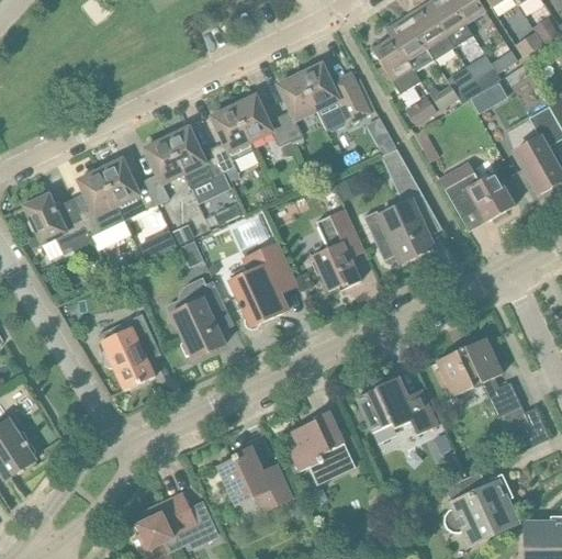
[(430,0),(426,3),(453,47),(473,34),(465,23),(450,0),(430,0)]
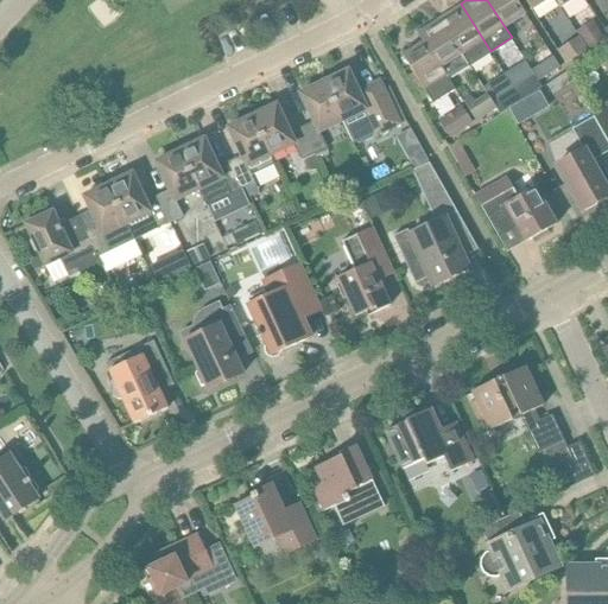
[(525,11),(518,0),(487,0),(504,25),(525,11)]
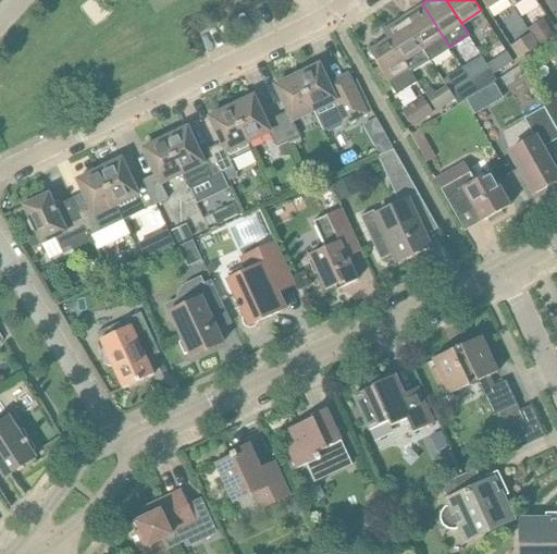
[(431,59),(449,47),(422,3),(403,15),(431,59)]
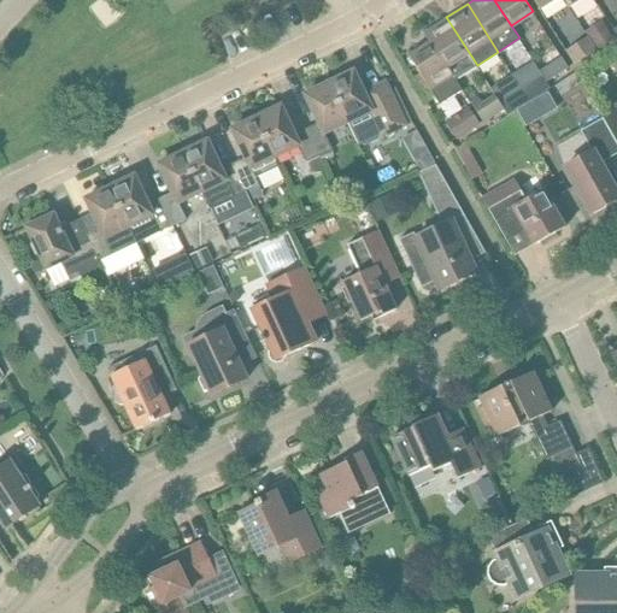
[(446,17),(424,31),(430,40),(453,75),(458,81),(479,68),(477,65),(446,17)]
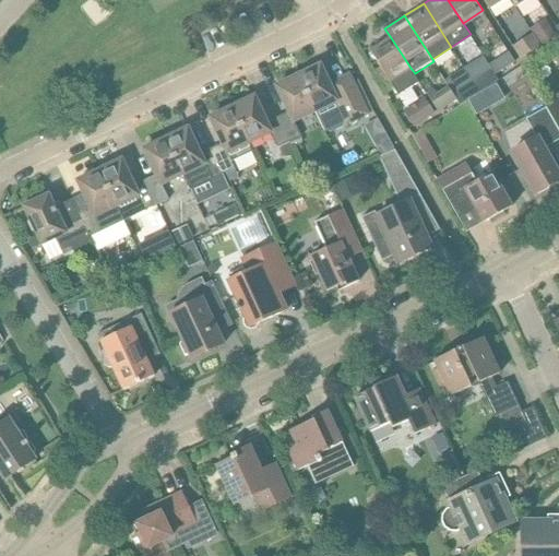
[(549,21),(534,31),(540,42),(556,32),(549,21)]
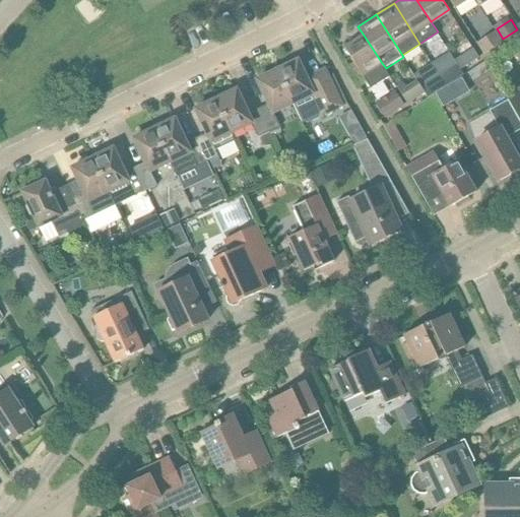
[(502,40),(496,30),(477,43),(483,52),(502,40)]
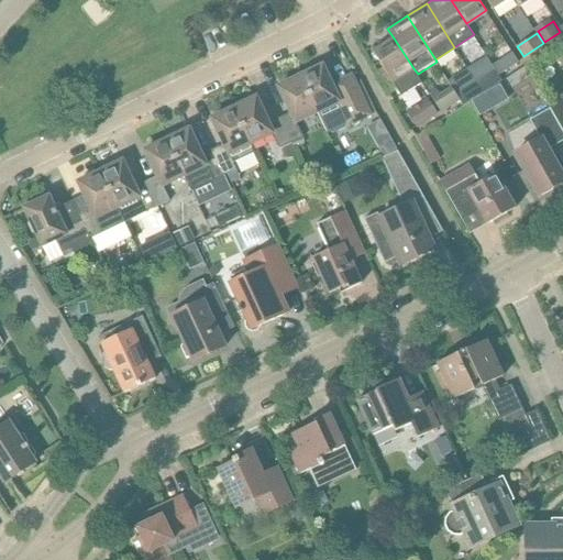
[(393,36),(373,50),(401,94),(422,80),(418,74),(414,68),(393,36)]
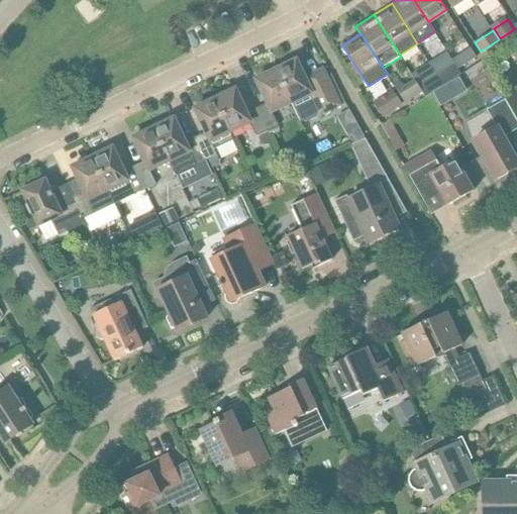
[(472,44),(470,45),(452,57),(455,61),(458,66),(478,54),(472,44)]
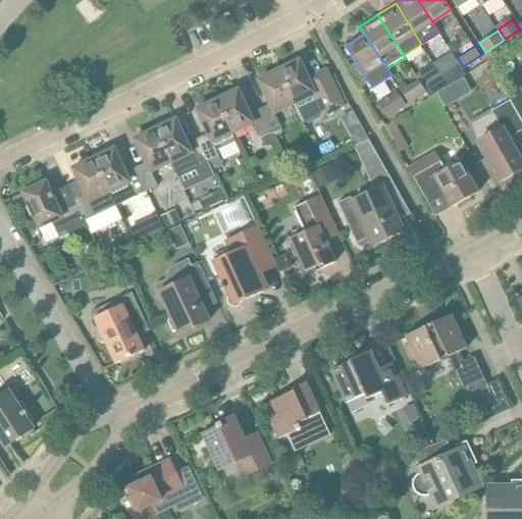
[(279,67),(278,68),(295,101),(301,115),(303,119),(306,117),(310,119),(321,114),(322,110),(324,113),(344,104),(330,76),(329,73),(326,66),(307,74),(299,58),(297,59),(293,57),(281,62),(279,67)]
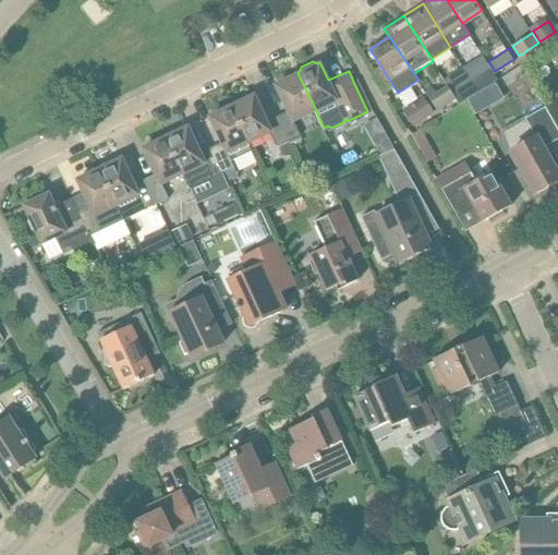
[(492,65),(472,79),(480,89),(499,76),(495,71),(492,65)]
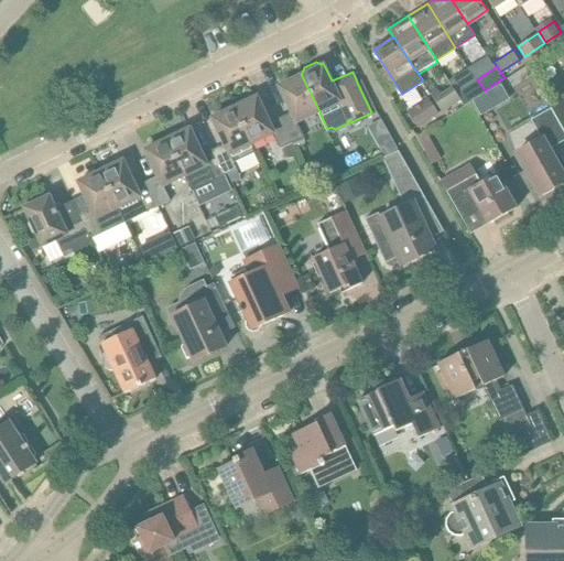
[(301,74),(279,84),(291,110),(280,116),(292,140),(325,125),(318,109),(301,74)]
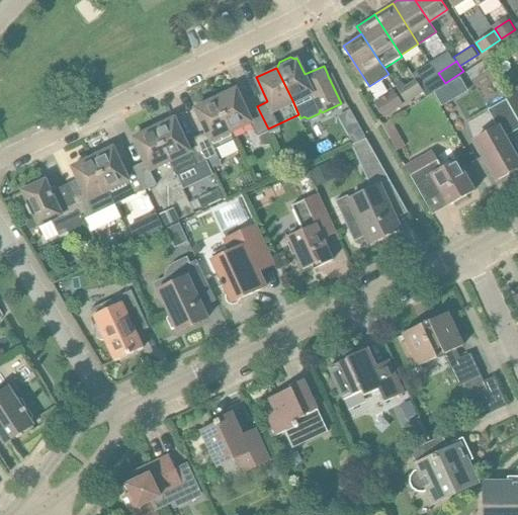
[(420,84),(427,94),(445,83),(438,73),(420,84)]
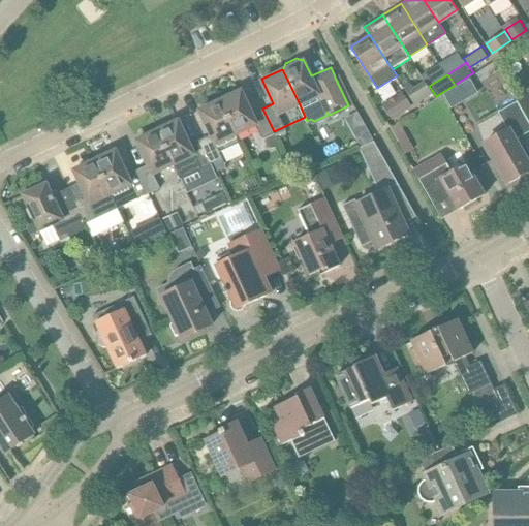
[(424,83),(408,92),(414,102),(430,93),(424,83)]
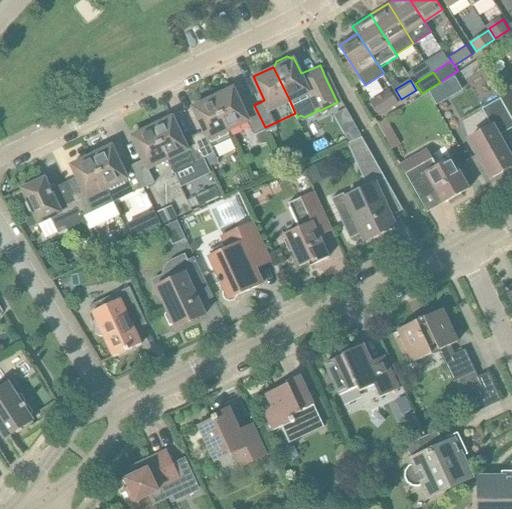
[(511,116),(511,82),(498,91),(500,96),(511,116)]
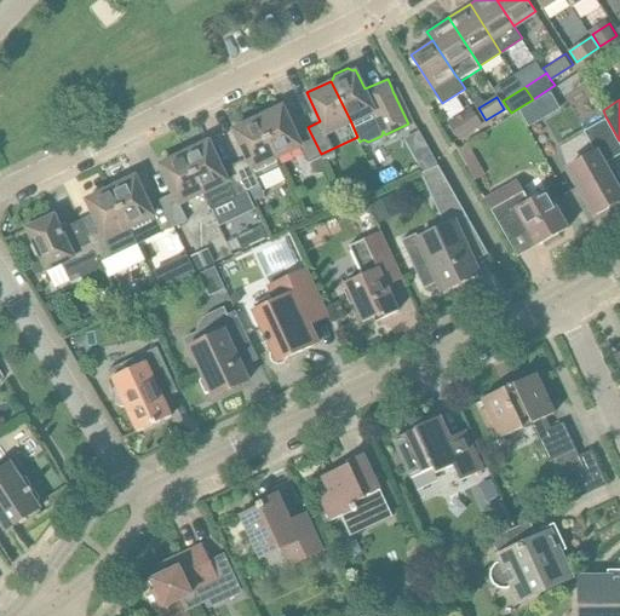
[(540,117),(530,102),(521,108),(529,122),(540,117)]
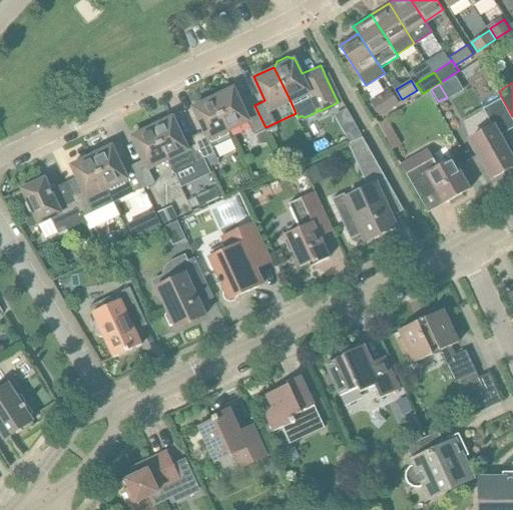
[(232,86),(212,96),(228,128),(248,119),(254,132),(266,127),(254,105),(244,110),(232,86)]
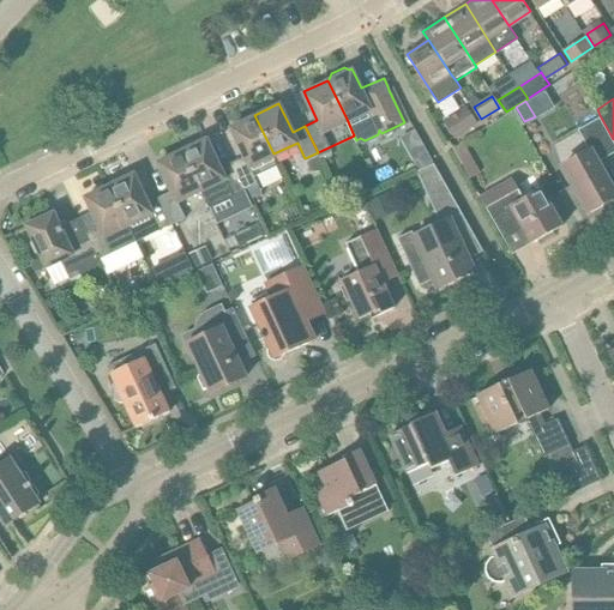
[(467,106),(445,120),(455,134),(476,121),(467,106)]
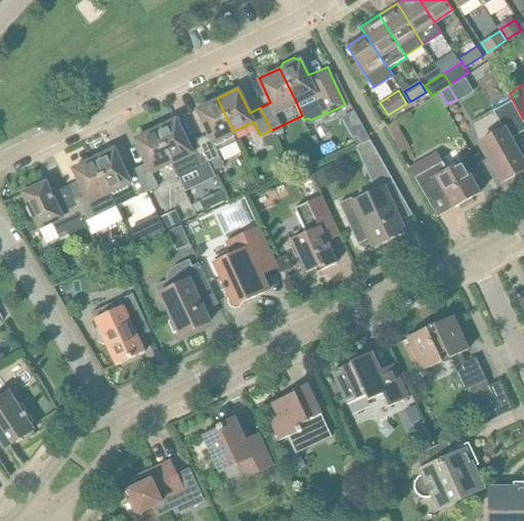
[(236,138),(233,131),(217,98),(197,107),(208,132),(198,137),(209,160),(221,155),(217,148),(236,138)]
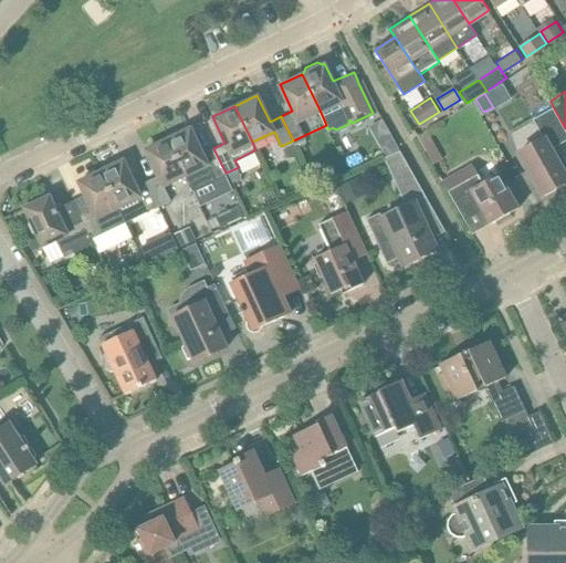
[(565,174),(551,147),(565,138),(565,128),(553,106),(533,117),(545,136),(519,150),(542,194),(565,179),(565,174)]
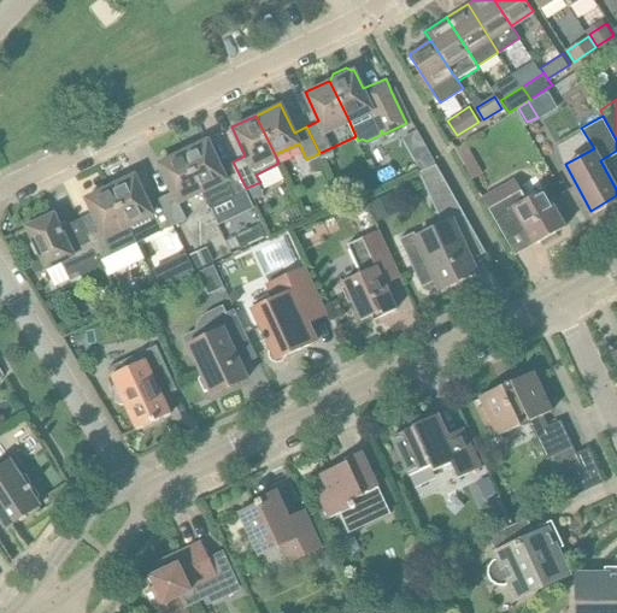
[(246,188),(233,161),(221,168),(207,139),(183,149),(201,189),(210,206),(246,188)]
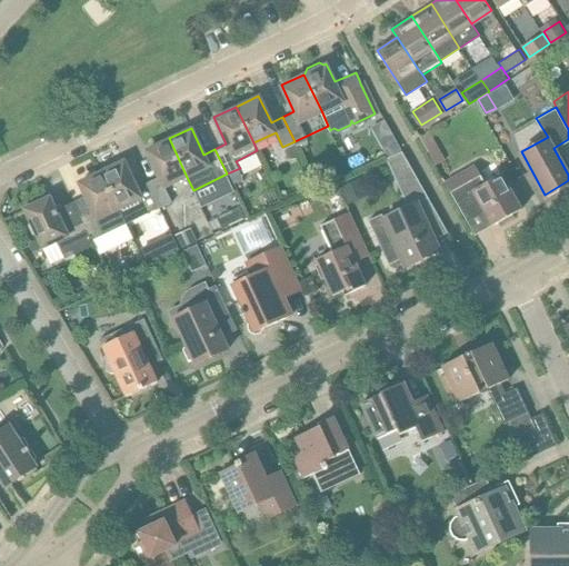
[(391,132),(379,139),(388,154),(388,155),(400,148),(391,132)]
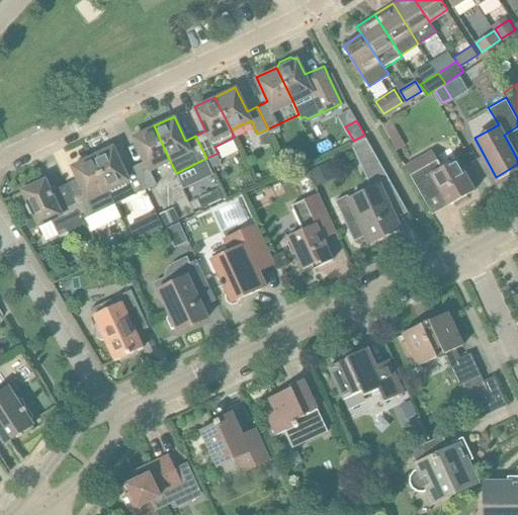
[(150,168),(169,159),(154,125),(134,136),(145,160),(135,164),(146,187),(156,182),(150,168)]
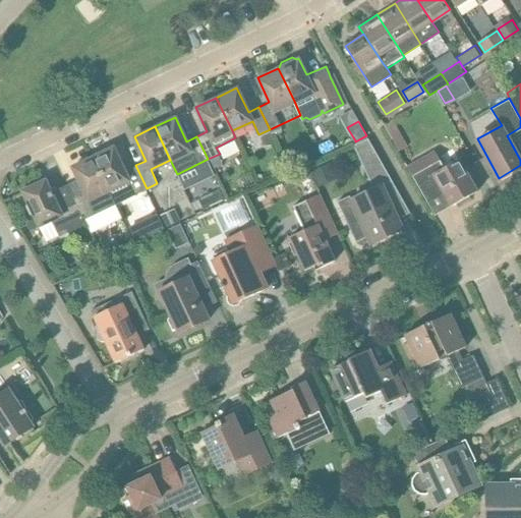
[(367,235),(370,242),(402,228),(382,185),(392,180),(367,136),(353,144),(373,187),(351,197),(349,194),(337,199),(355,240),(367,235)]
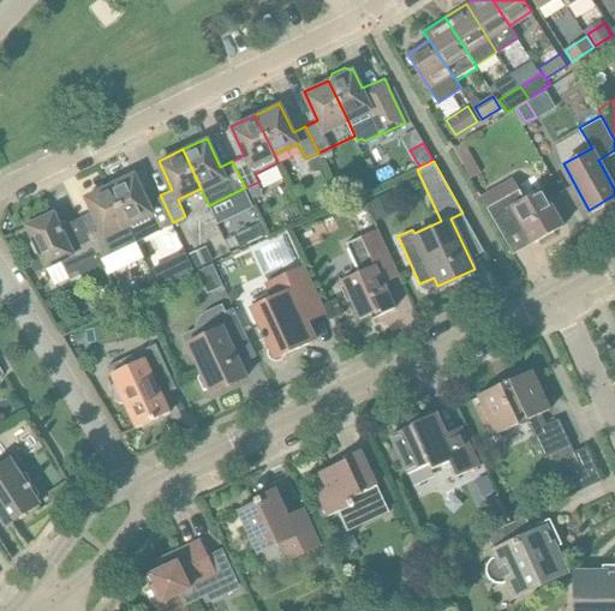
[(133,173),(109,184),(136,240),(173,222),(160,195),(147,201),(133,173)]
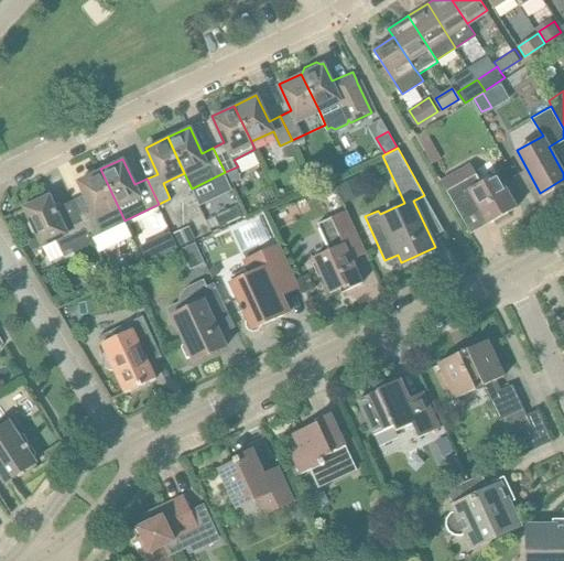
[(470,162),(441,180),(458,212),(476,202),(488,222),(496,217),(498,219),(509,213),(508,211),(517,206),(497,171),(480,181),(470,162)]
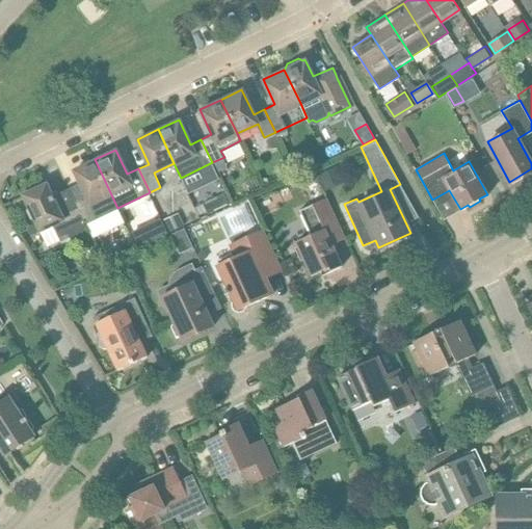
[(80,182),(70,187),(86,222),(117,208),(95,159),(74,169),(80,182)]
